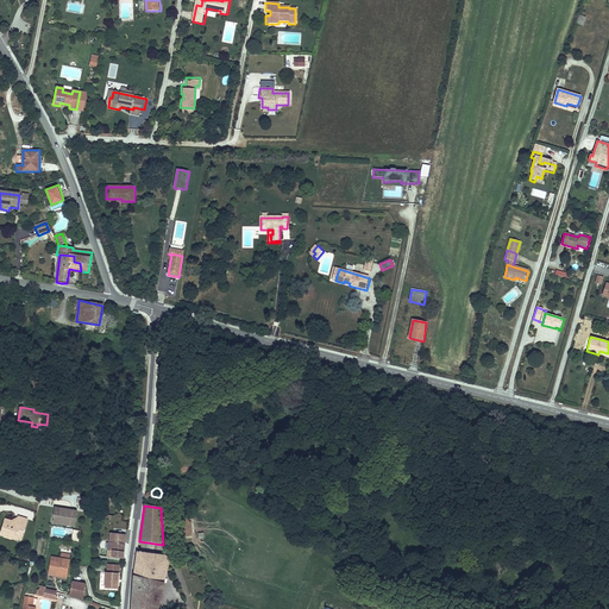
[(75,527),(77,510),(55,507),(52,519),(64,520),(64,525),(75,527)]
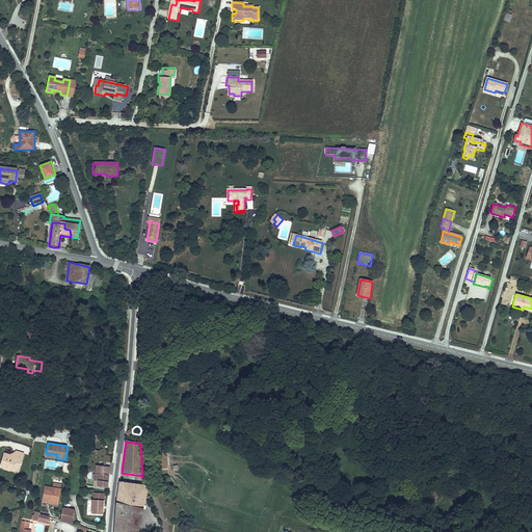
[(99,457),(101,450),(91,449),(89,457),(96,458),(96,457),(99,458),(99,457)]
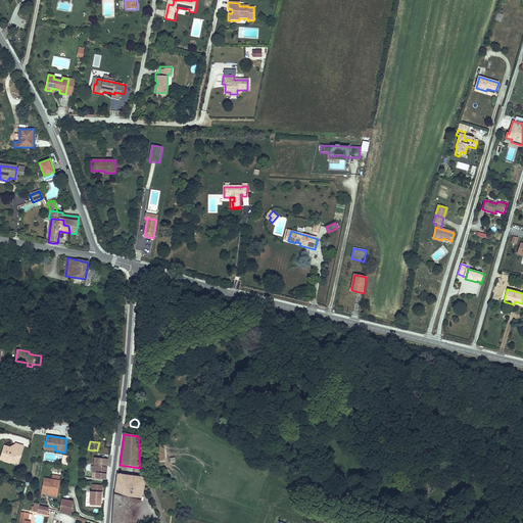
[(10,461),(13,462),(18,463),(24,446),(15,443),(13,448),(4,445),(1,455),(5,456),(4,461),(10,462),(10,461)]
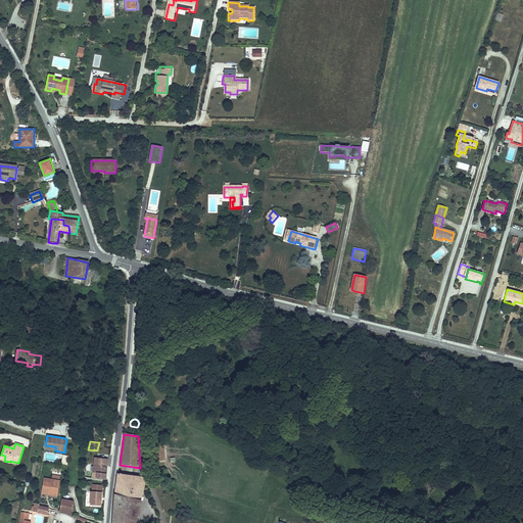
[(165,458),(164,447),(162,447),(161,447),(154,448),(151,449),(152,459),(162,458),(162,461),(164,460),(164,458),(165,458)]
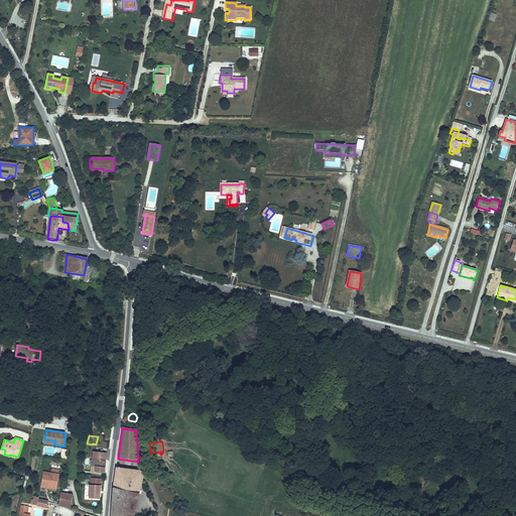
[(95,472),(104,473),(105,461),(106,455),(106,454),(94,453),(93,459),(93,460),(92,466),(88,466),(87,465),(85,465),(83,471),(95,472)]
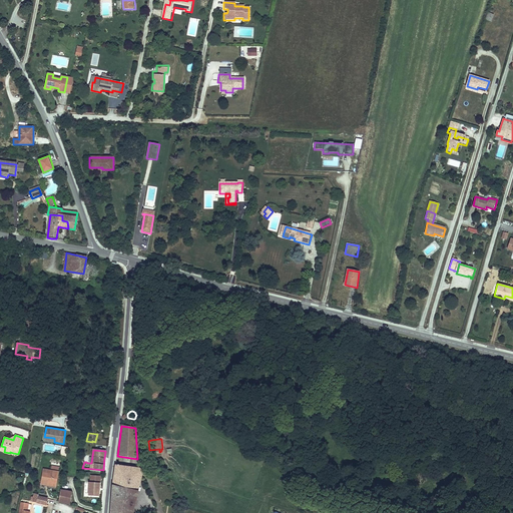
[(110,512),(132,512),(142,476),(128,473),(130,466),(115,465),(114,472),(113,479),(113,485),(110,512)]
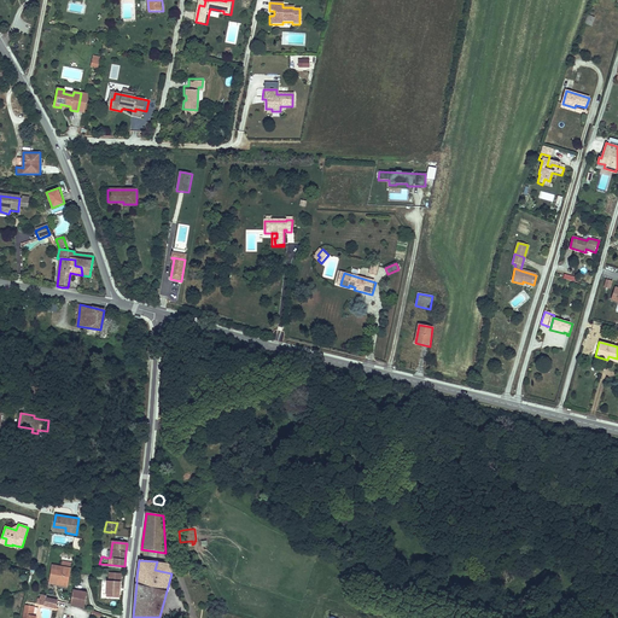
[(68,587),(70,569),(71,563),(62,561),(60,566),(52,565),(48,583),(68,587)]
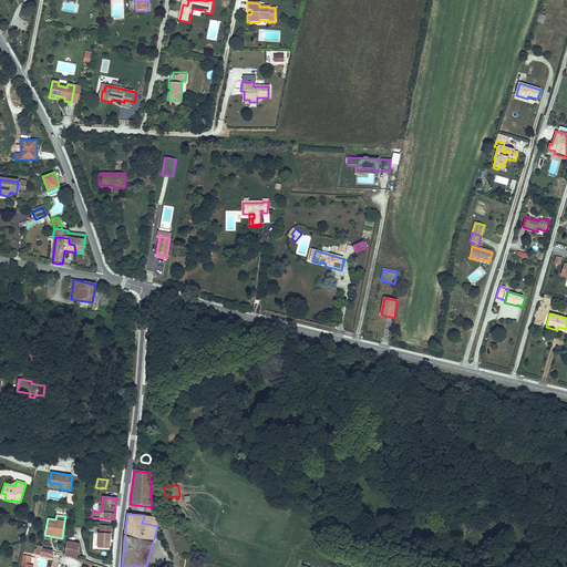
[(155,517),(144,515),(142,523),(157,526),(157,522),(155,517)]
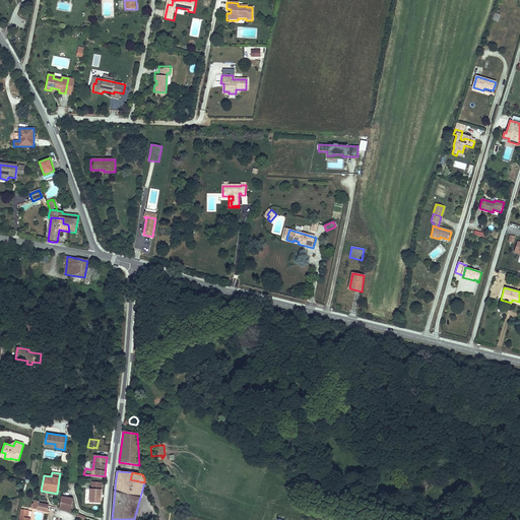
[(101,495),(101,490),(102,482),(91,481),(91,489),(90,489),(89,502),(101,503),(101,498),(100,497),(100,495),(101,495)]
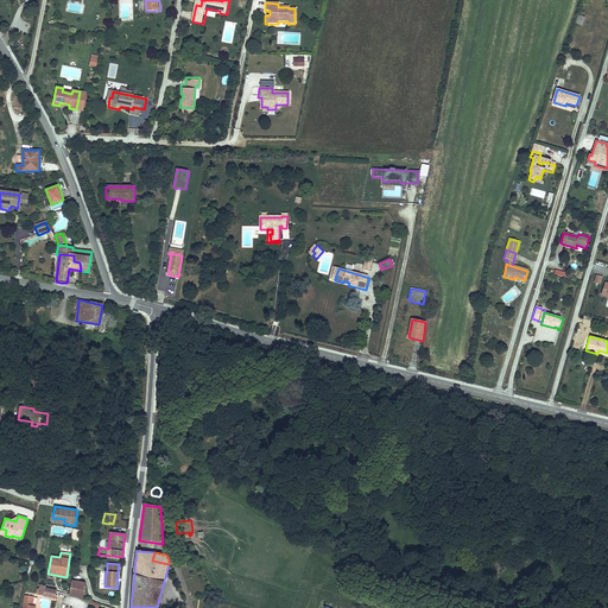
[(83,597),(86,583),(71,581),(69,595),(83,597)]
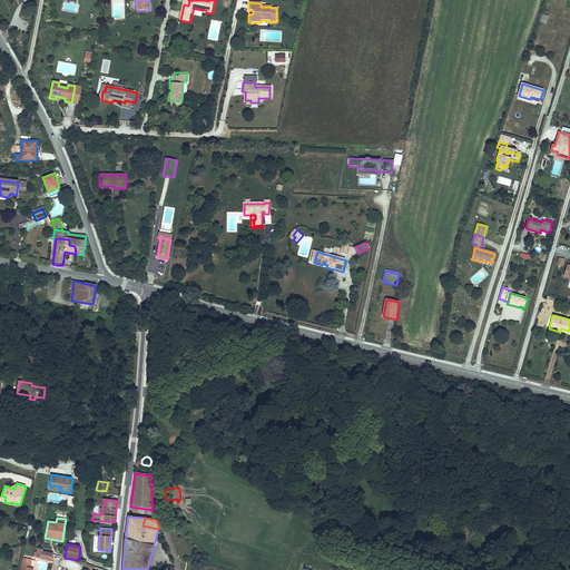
[(52,561),(53,553),(42,551),(41,558),(52,561)]
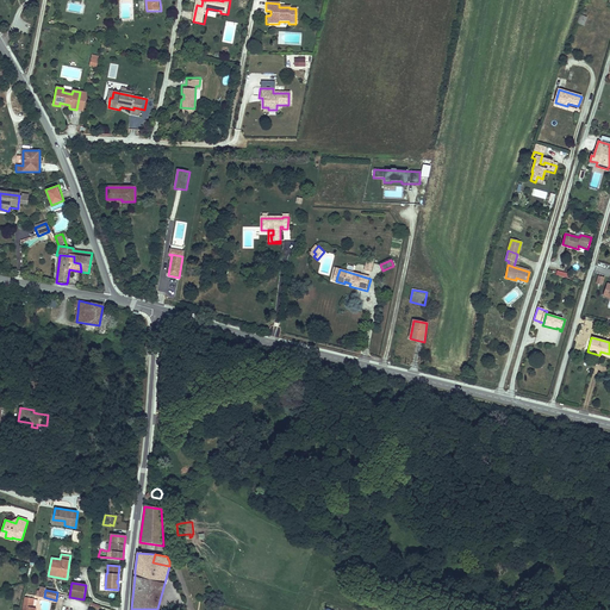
[(33,609),(32,608),(33,598),(25,597),(22,609),(33,609)]
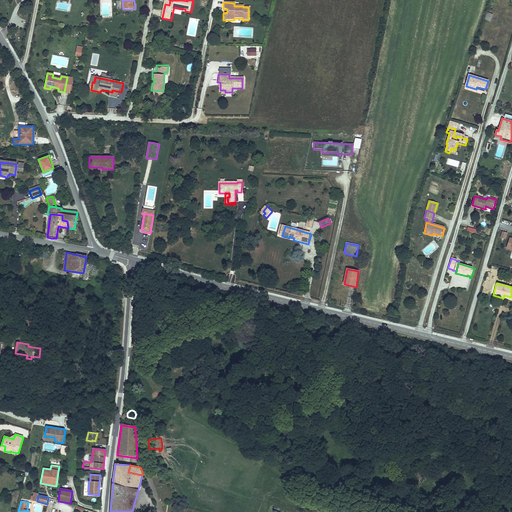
All buildings are outlined.
